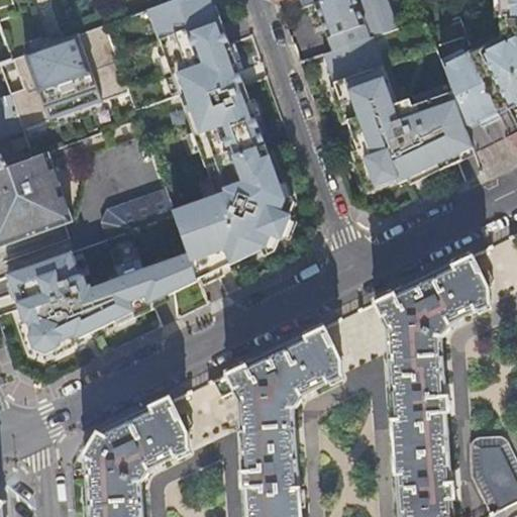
[(0,0),(0,26),(11,59),(107,24),(98,0),(0,0)]
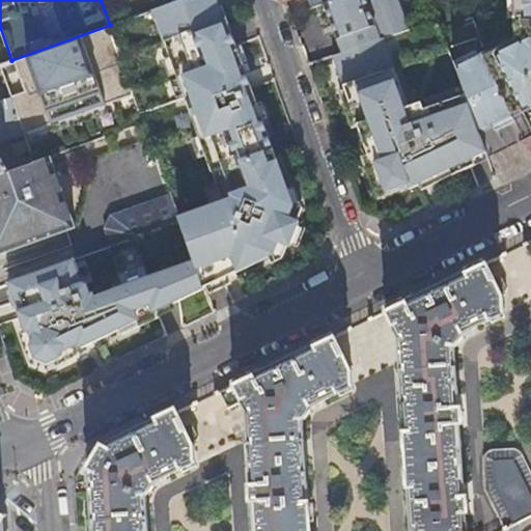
[(178,218),(179,221),(203,288),(274,254),(279,243),(289,247),(299,222),(288,218),(294,205),(262,118),(258,120),(254,107),(257,106),(222,6),(219,7),(216,0),(180,0),(110,25),(141,112),(185,96),(212,172),(213,172),(222,197),(219,203),(178,218)]
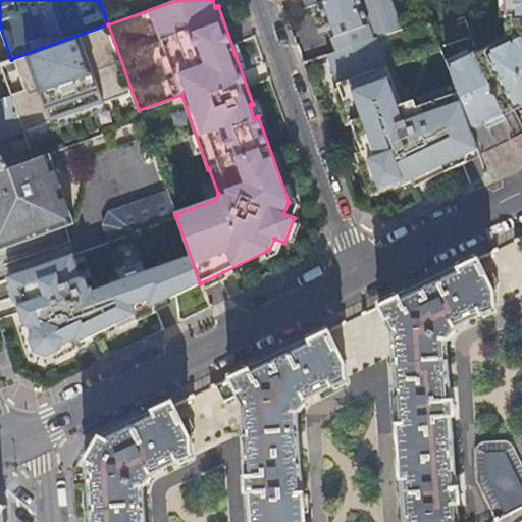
[(373,38),(360,0),(326,0),(319,3),(331,38),(337,36),(343,49),(373,38)]
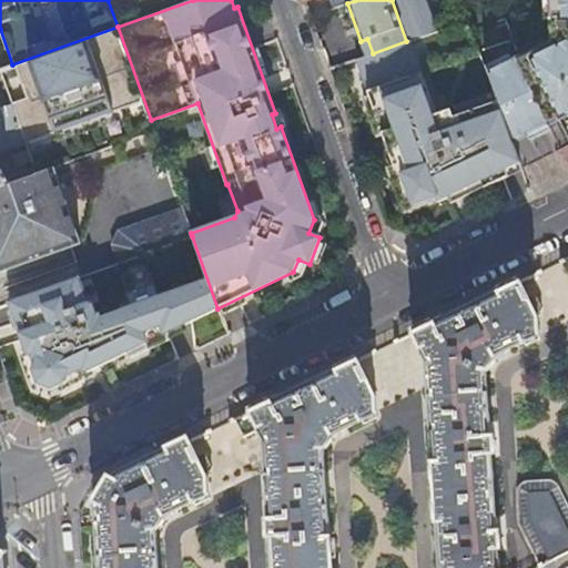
[(567,0),(551,0),(555,40),(523,59),(506,19),(472,28),(497,100),(513,142),(567,113),(567,0)]
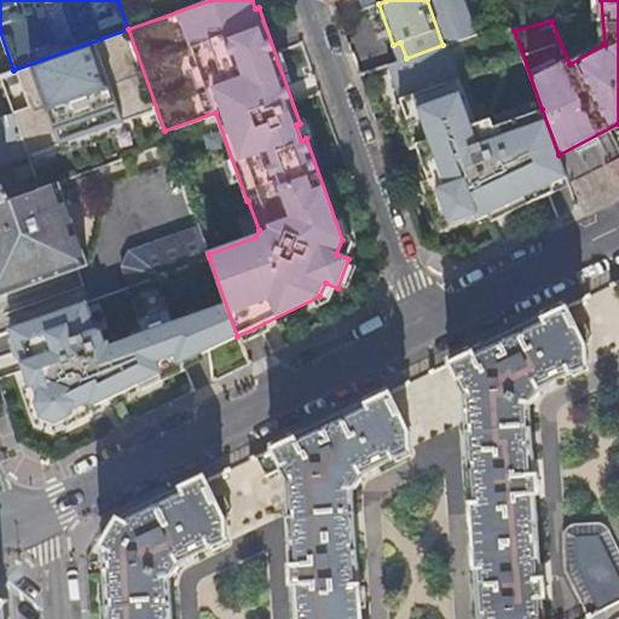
[(165,131),(128,29),(13,70),(0,74),(0,77),(11,111),(27,155),(36,183),(39,190),(58,184),(169,144),(165,131)]
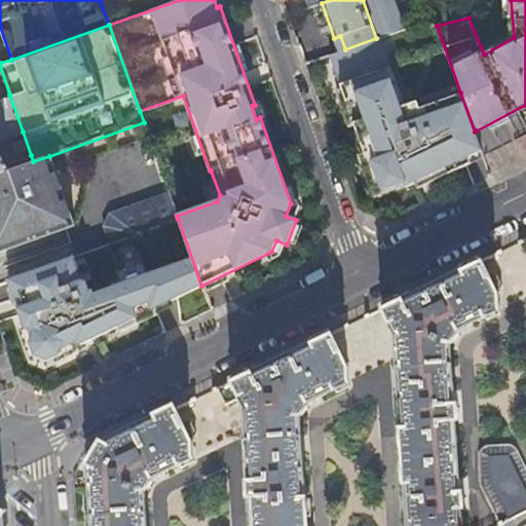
[(0,63),(11,60),(0,27),(0,63)]
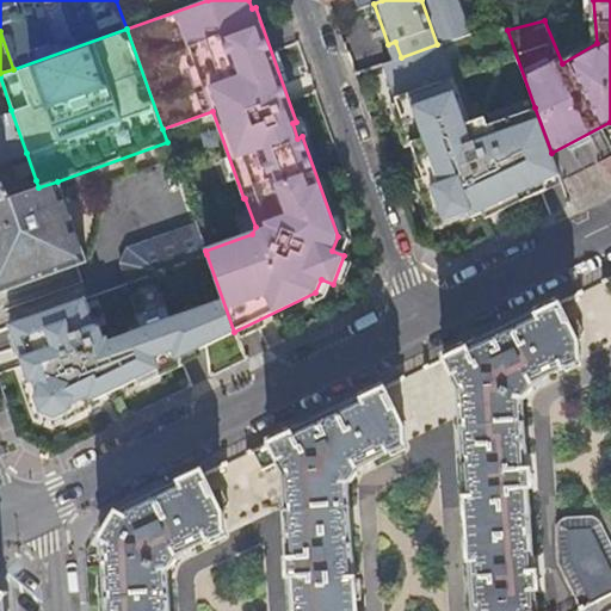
[(401,57),(384,63),(429,191),(433,190),(445,223),(471,214),(473,218),(483,213),(482,209),(500,202),(500,204),(519,195),(559,176),(551,153),(535,107),(489,124),(486,116),(470,122),(443,42),(437,44),(401,57)]
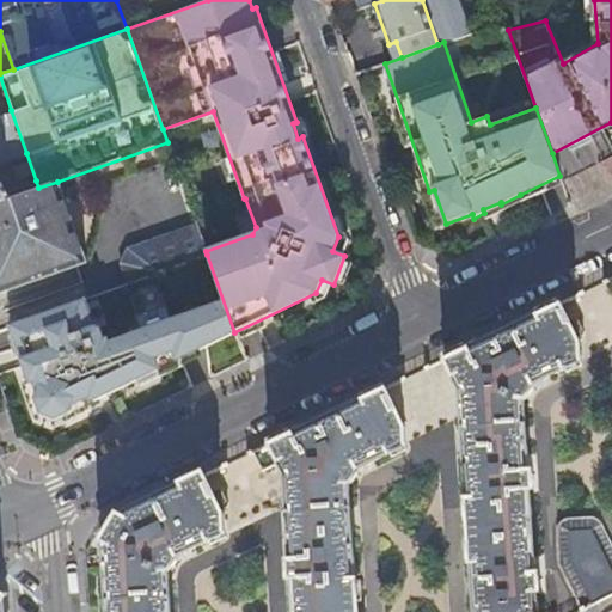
[(0,201),(38,188),(36,181),(8,190),(8,194),(7,194),(2,179),(0,179),(0,161),(26,153),(11,110),(0,114),(0,201)]
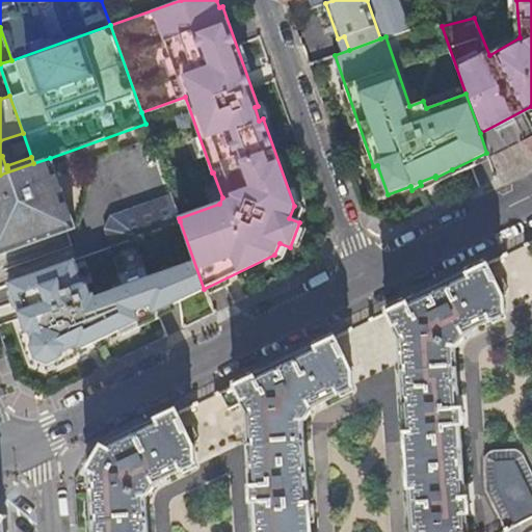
[(74,225),(50,158),(33,163),(0,175),(0,253),(63,230),(70,228),(74,225)]
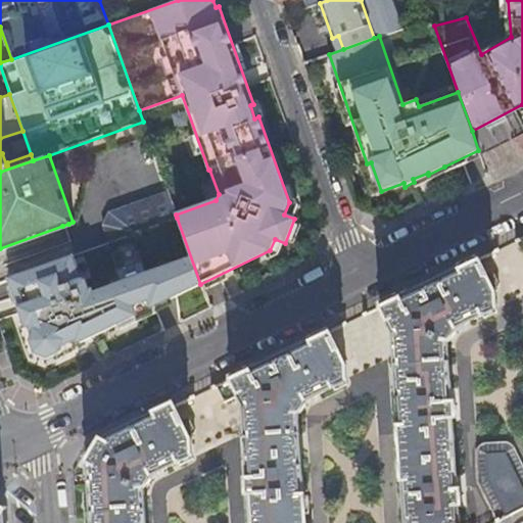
[(176,215),(168,191),(109,214),(102,224),(108,242),(177,218),(176,215)]
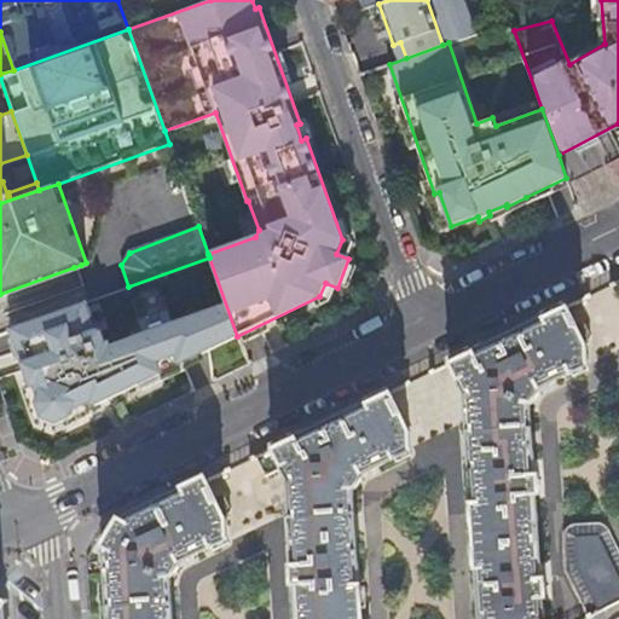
[(128,287),(121,289),(154,377),(160,374),(158,369),(178,362),(179,364),(183,363),(237,336),(209,258),(128,287)]
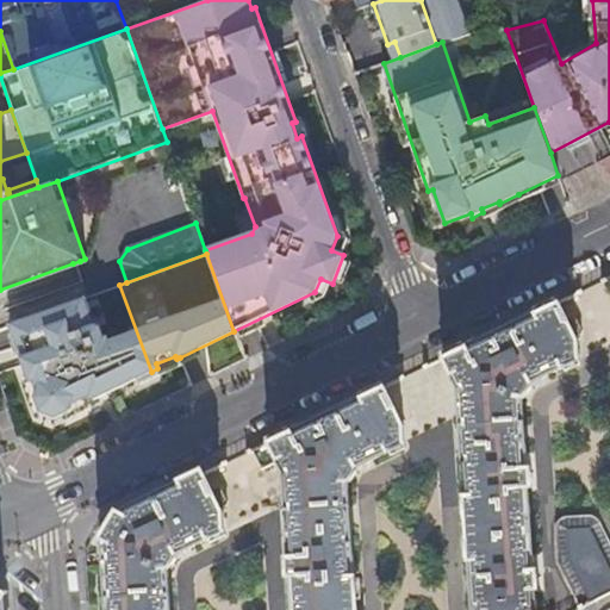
[(86,277),(80,261),(73,263),(79,279),(86,277)]
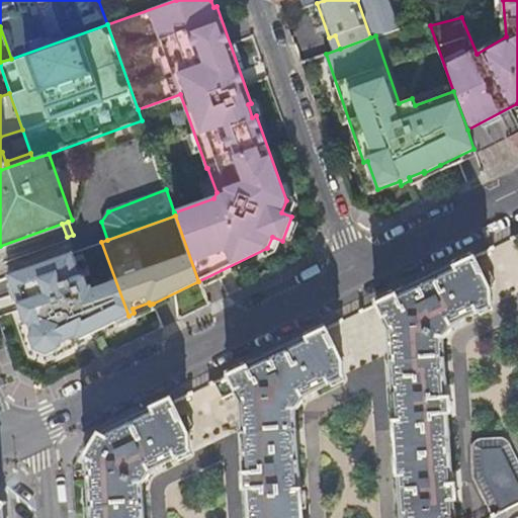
[(70,253),(8,275),(14,293),(20,309),(25,324),(29,323),(32,332),(30,338),(34,350),(47,354),(128,316),(101,242),(70,253)]
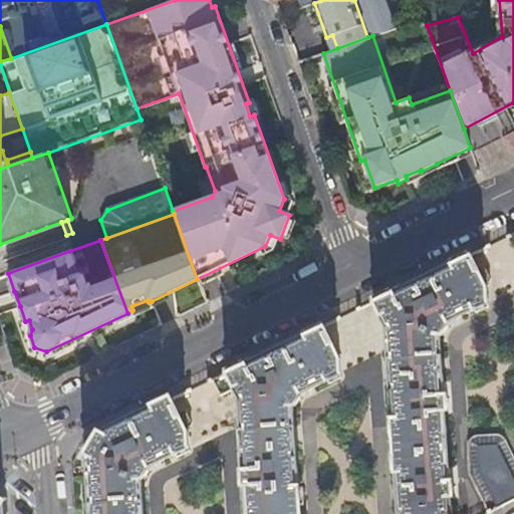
[(399,513),(452,513),(452,498),(455,498),(454,483),(451,483),(445,412),(449,411),(448,397),(445,397),(441,334),(444,334),(448,325),(446,322),(488,302),(485,287),(484,284),(491,281),(485,268),(481,266),(476,269),(469,253),(372,300),(387,329),(399,513)]
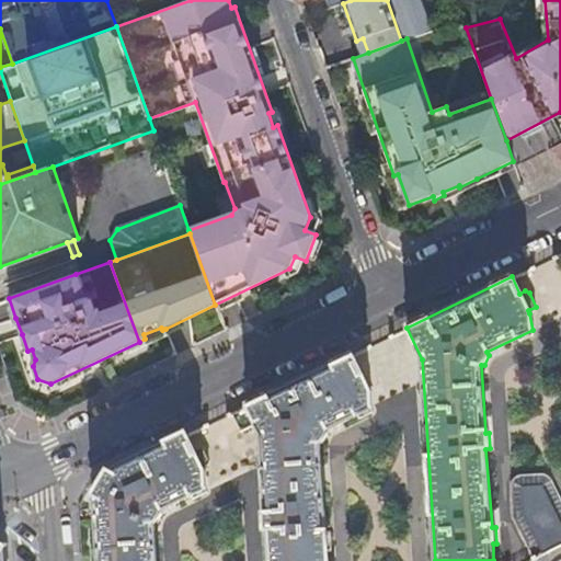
[(328,560),(319,443),(322,443),(328,434),(325,431),(373,408),(370,392),(352,354),(262,398),(231,412),(240,431),(256,423),(262,434),(267,514),(264,515),(265,530),(268,530),(270,560),(328,560)]
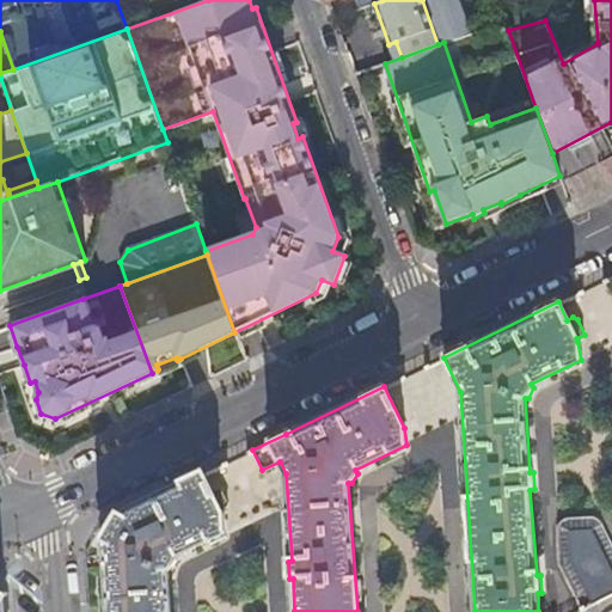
[(109,611),(171,611),(169,570),(172,570),(178,560),(176,556),(225,532),(224,515),(221,509),(227,507),(228,502),(222,490),(218,489),(213,491),(204,473),(118,514),(104,542),(109,611)]
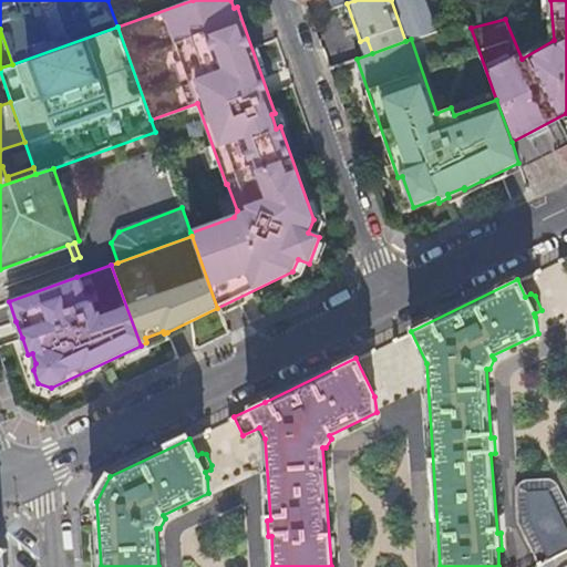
[(519,524),(540,566),(566,552),(566,503),(556,483),(556,482),(555,481),(553,480),(552,480),(550,478),(548,478),(525,482),(524,483),(522,483),(519,484),(519,485),(517,488),(516,491),(516,494),(519,524)]
